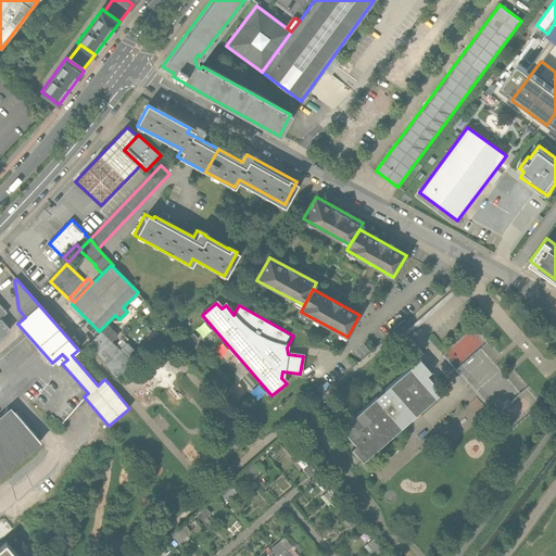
[(0,338),(10,329),(0,317),(7,312),(0,304),(0,338)]
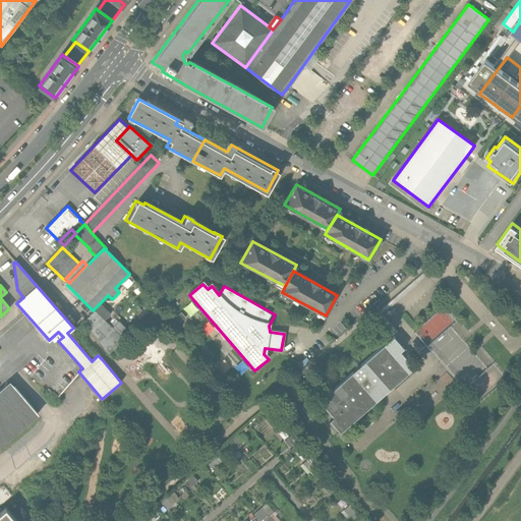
[(108,354),(124,340),(120,336),(126,330),(119,322),(113,329),(105,321),(110,314),(101,305),(95,311),(83,323),(96,337),(108,354)]
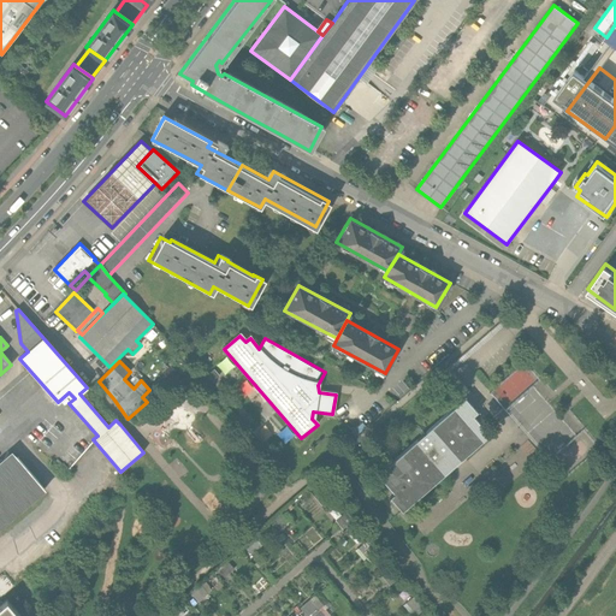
[(466,398),(378,475),(395,495),(390,498),(402,511),(490,434),(473,416),(478,413),(466,398)]
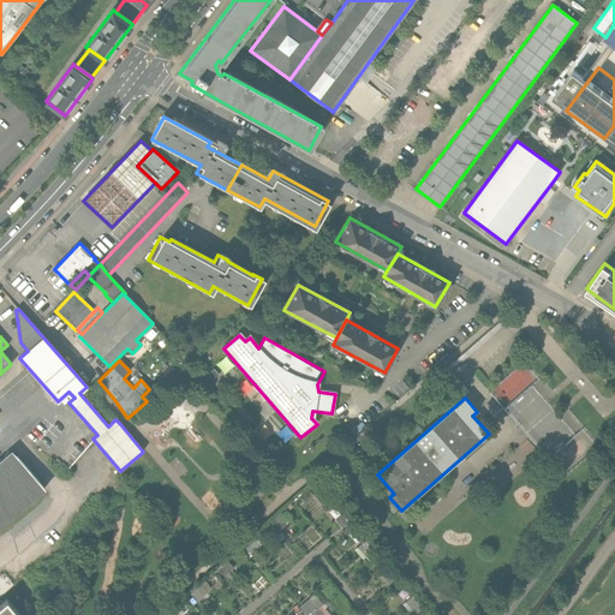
[(0,525),(45,489),(16,455),(0,467),(0,525)]
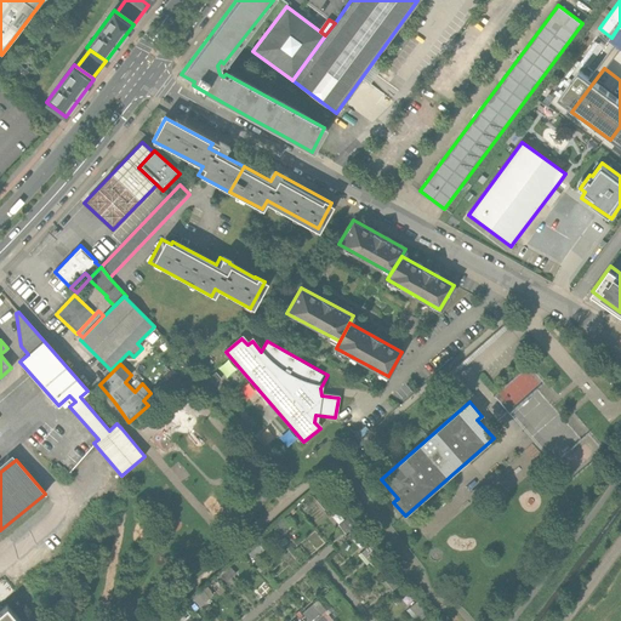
[(335,620),(322,599),(303,610),(309,620),(335,620)]
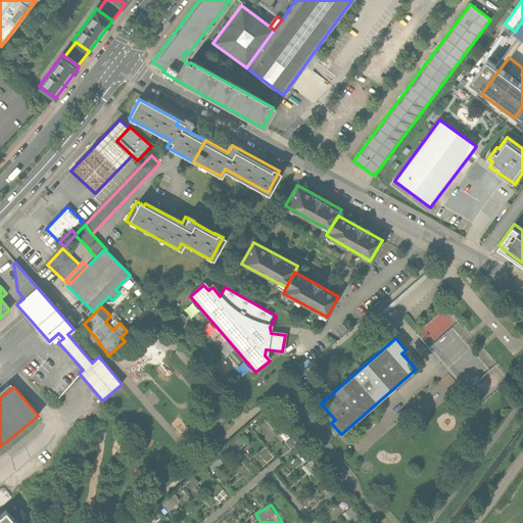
[(0,522),(15,522),(5,511),(0,515),(0,522)]
